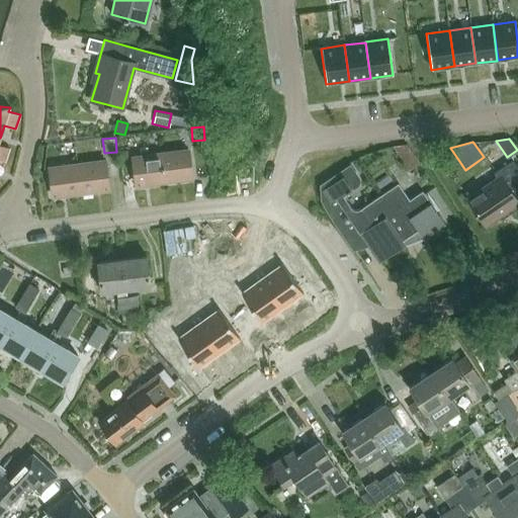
[(0,161),(5,163),(9,150),(0,146),(0,161)]
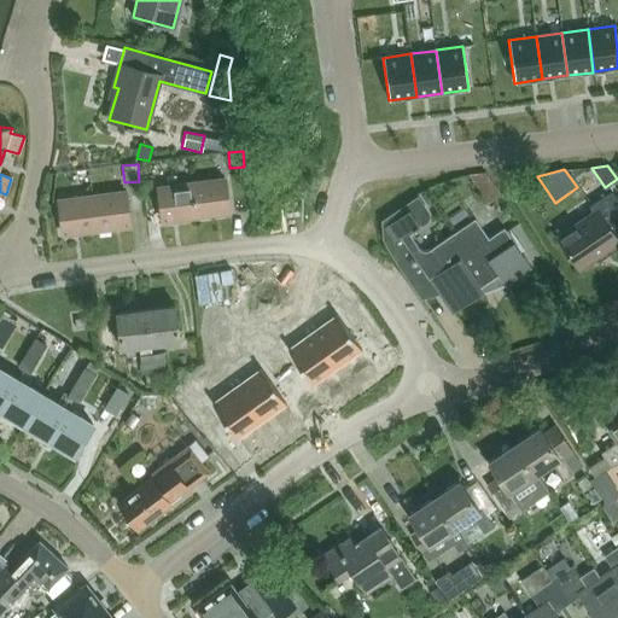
[(152,179),(140,180),(141,190),(153,188),(152,179)]
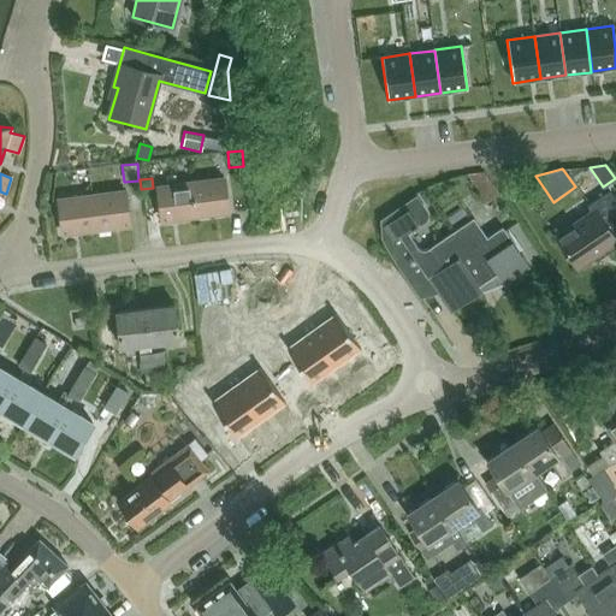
[(195,217),(229,212),(224,178),(190,182),(195,217)]
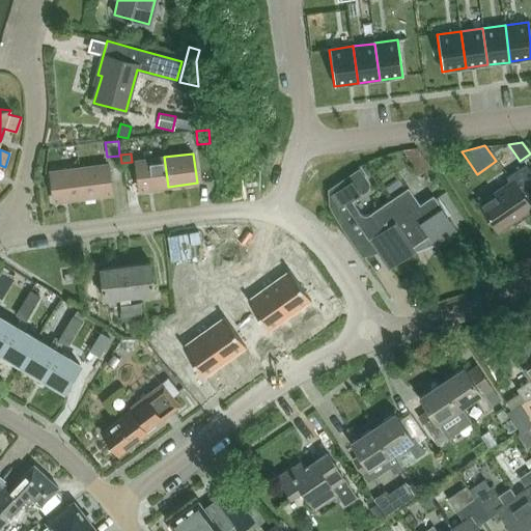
[(140,190),(168,187),(164,157),(136,161),(140,190)]
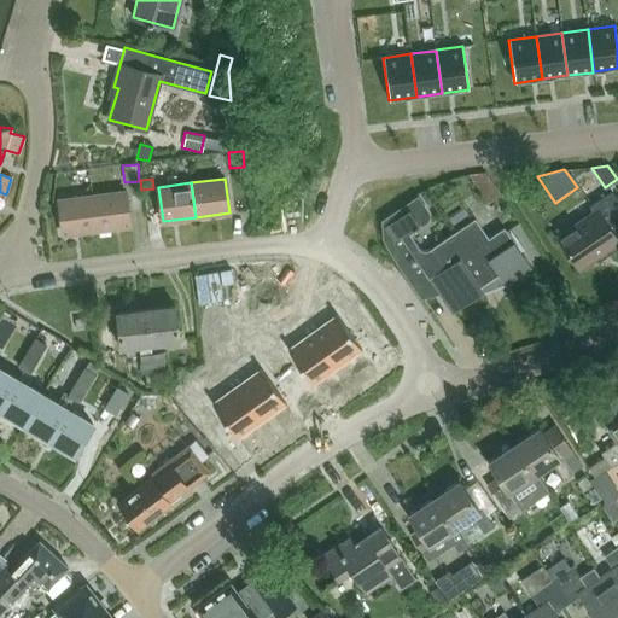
[(97,231),(129,226),(124,192),(92,196),(97,231)]
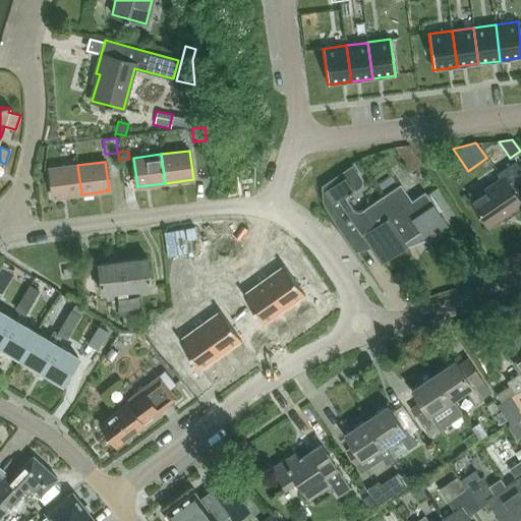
[(501,179),(470,199),(488,227),(510,212),(513,215),(520,209),(520,169),(515,162),(497,174),(501,179)]
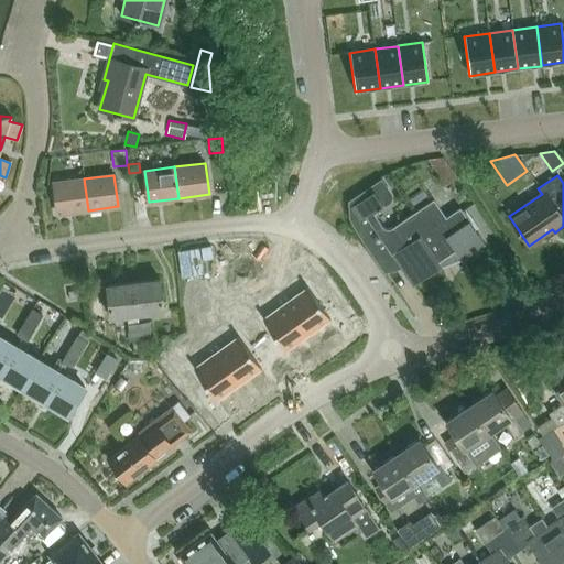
[(57,214),(88,210),(84,179),(54,183),(57,214)]
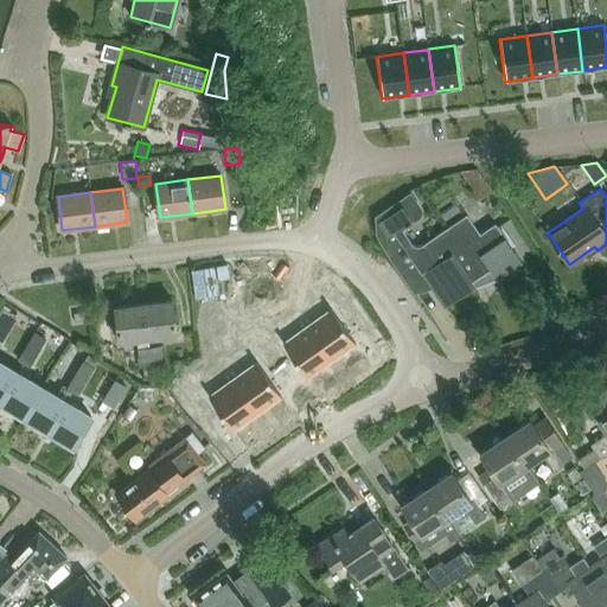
[(422,274),(445,307),(474,287),(471,281),(490,269),(496,279),(499,276),(499,278),(522,262),(494,223),(479,234),(466,215),(443,230),(402,215),(394,204),(375,216),(376,235),(387,253),(407,283),(422,274)]
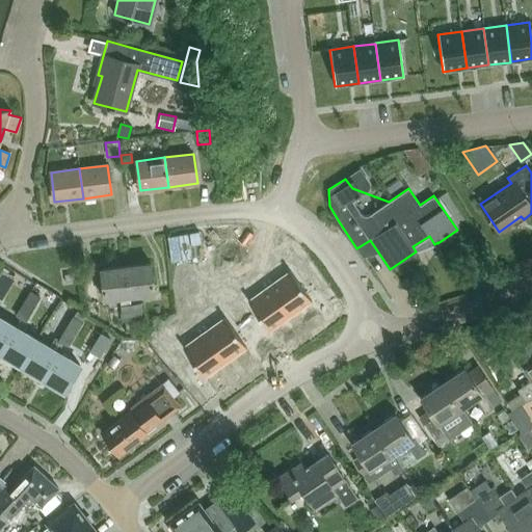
[(230,292),(240,286),(225,258),(214,264),(230,292)]
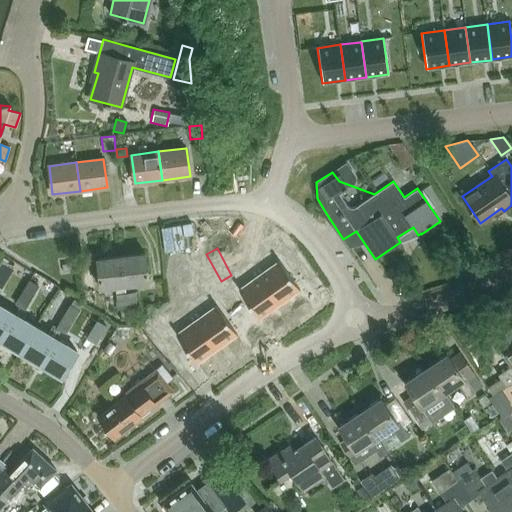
[(121,256),(124,285),(148,282),(145,253),(121,256)]
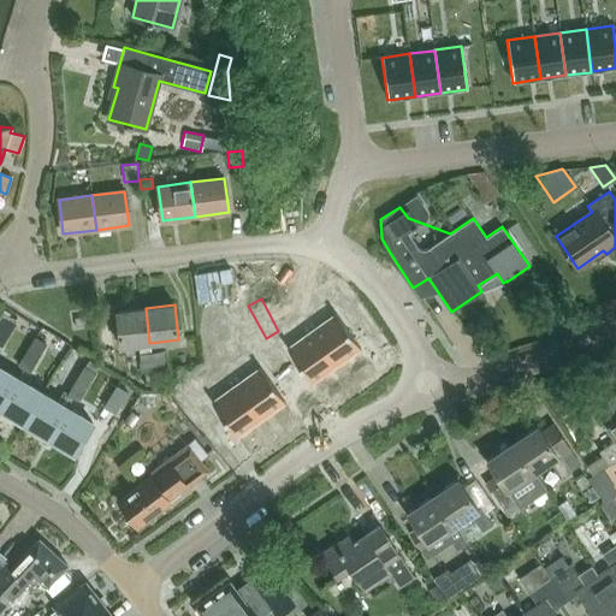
[(120,347),(149,343),(146,308),(116,312),(120,347)]
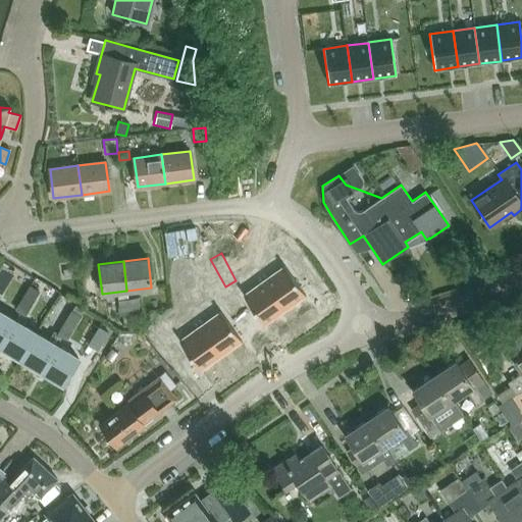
[(264,280),(285,310),(306,295),(284,265),(264,280)]
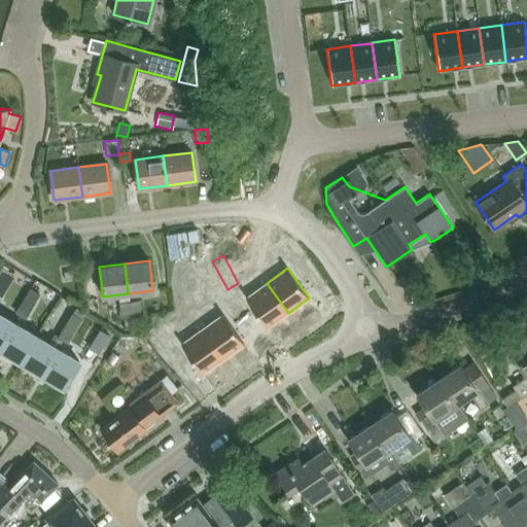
[(11,278),(1,272),(0,272),(0,295),(0,296),(11,278)]
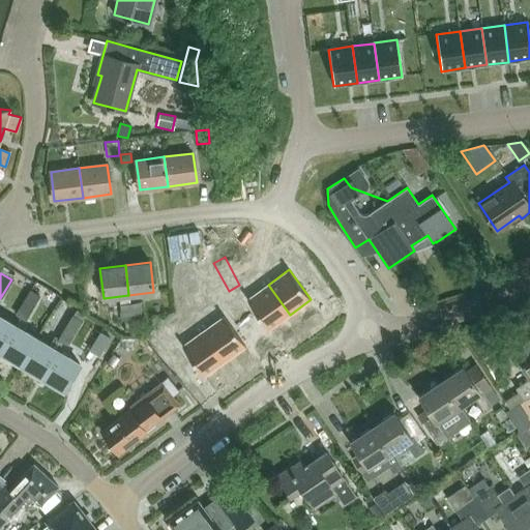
[(86,278),(89,298),(98,297),(96,277),(86,278)]
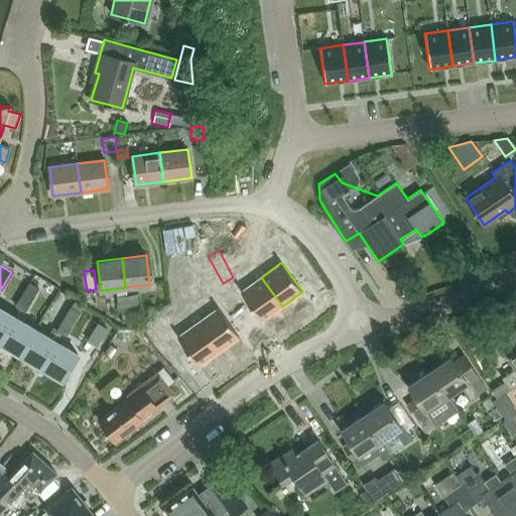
[(261,320),(282,306),(261,277),(240,291),(261,320)]
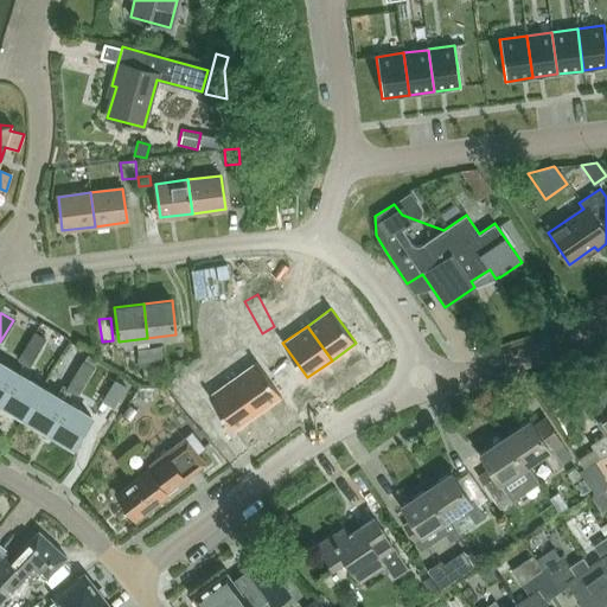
[(37,353),(45,339),(34,332),(25,346),(37,353)]
